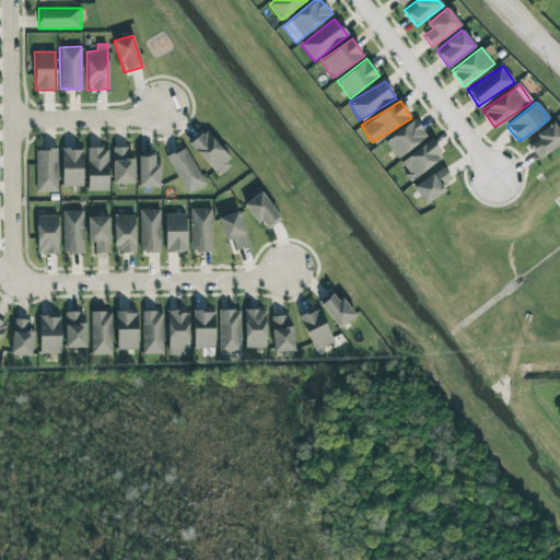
[(398,159),(428,136),(415,119),(384,142),(398,159)]
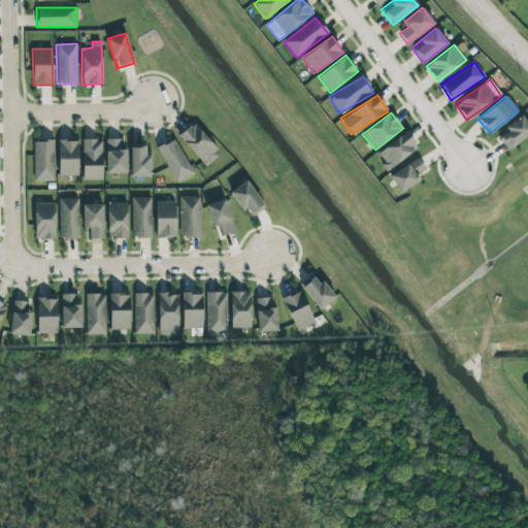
[(527,122),(527,124),(521,116),(504,128),(508,132),(499,139),(507,150),(527,134),(527,122)]
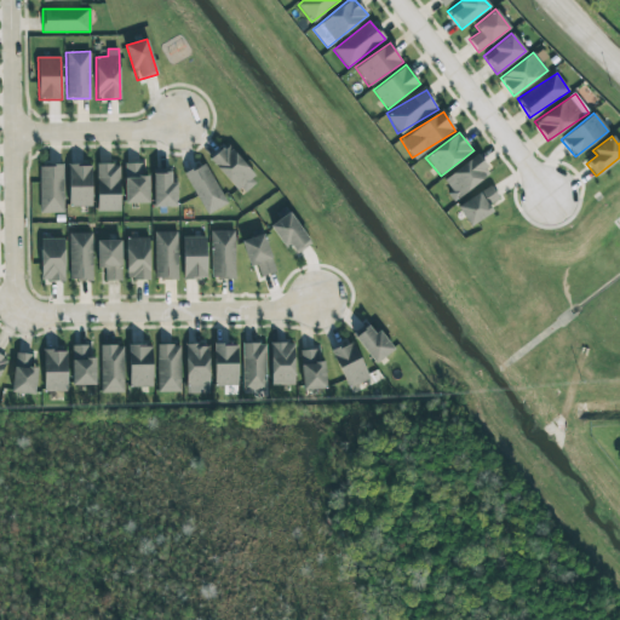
[(258,181),(227,145),(210,160),(242,195),(258,181)]
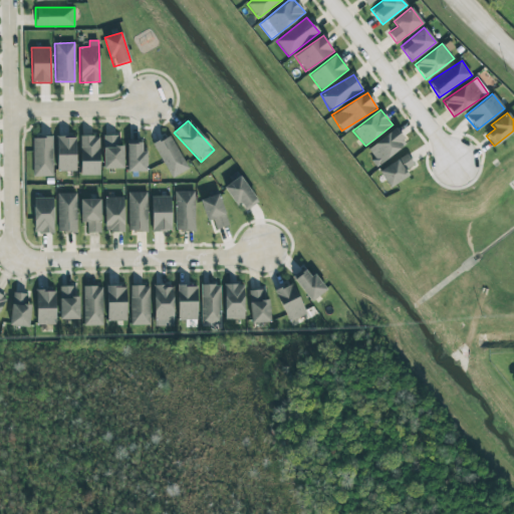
[(366,150),(377,166),(407,144),(396,127),(366,150)]
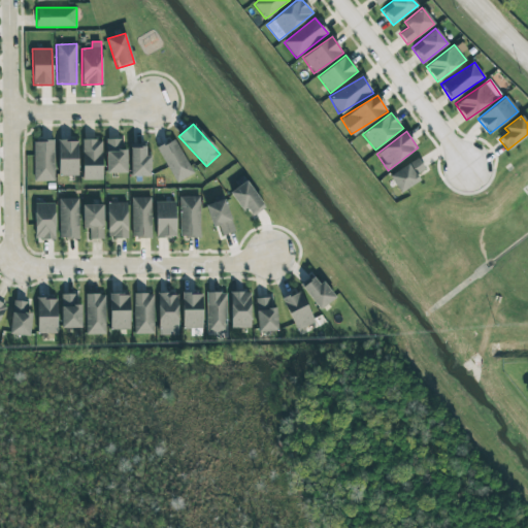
[(157,149),(176,183),(193,173),(174,138),(157,149)]
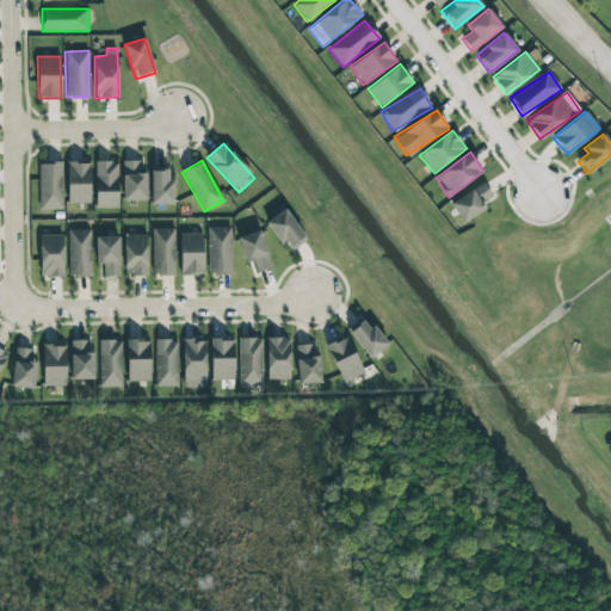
[(96,209),(118,208),(117,161),(94,162),(96,209)]
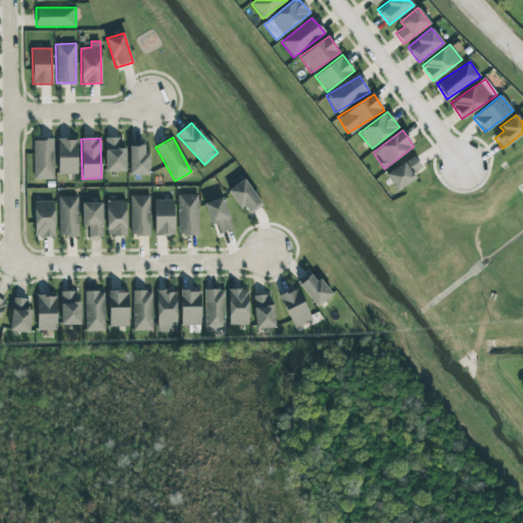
[(126,172),(125,148),(119,148),(119,138),(105,138),(105,172),(126,172)]
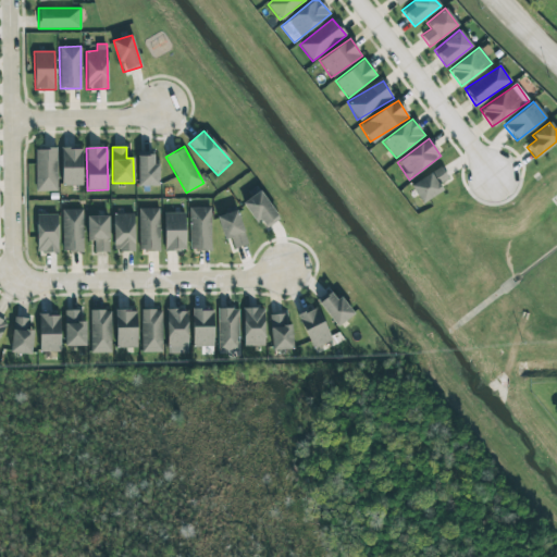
[(35,149),(35,192),(57,192),(57,148),(35,149)]
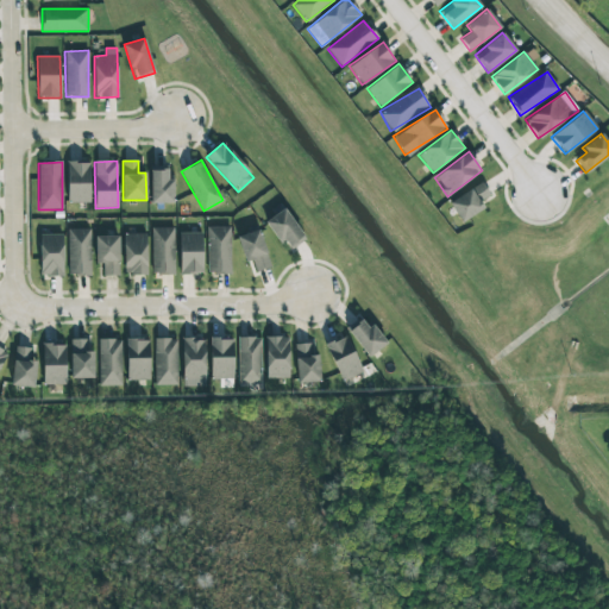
[(67,202),(89,202),(89,163),(67,162),(67,202)]
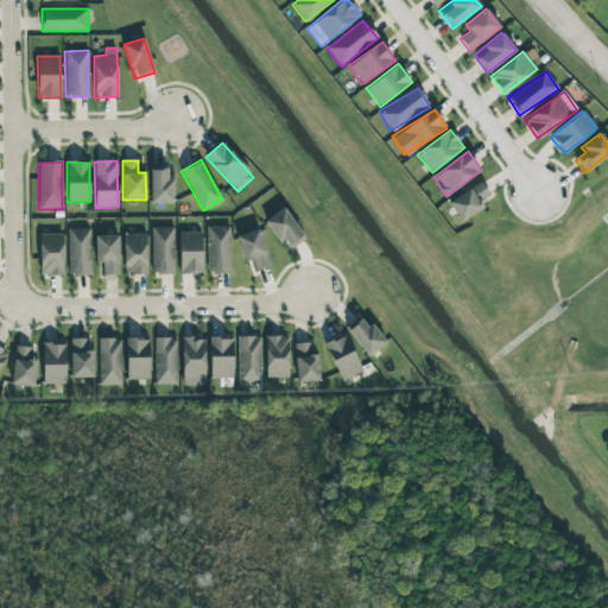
[(151,203),(173,203),(172,178),(168,178),(168,166),(150,168),(151,203)]
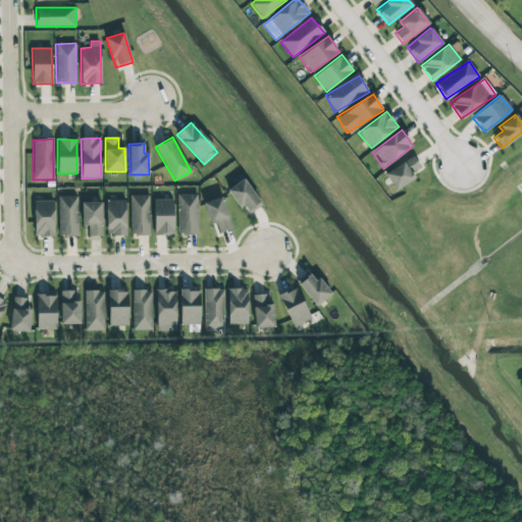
[(420,167),(413,156),(384,173),(395,191),(415,178),(412,172),(420,167)]
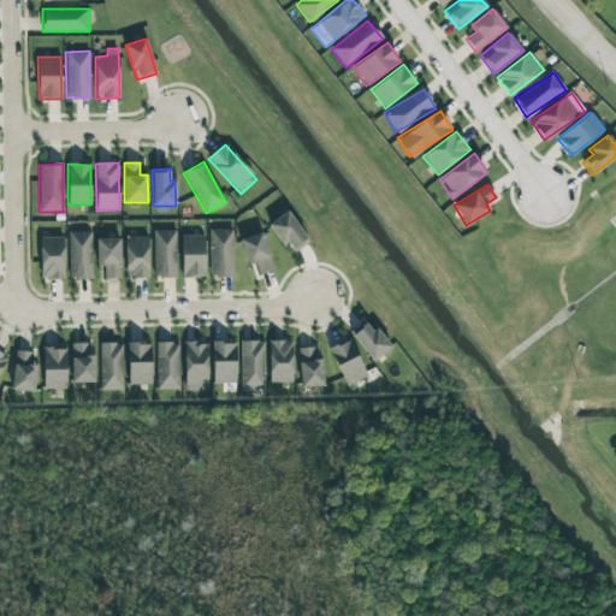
[(291,255),(309,242),(286,211),(268,224),(291,255)]
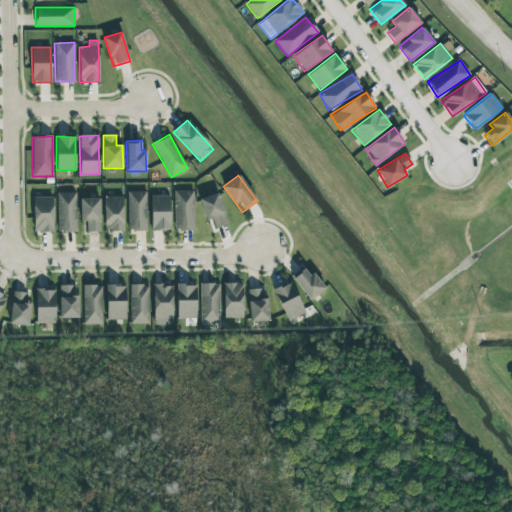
[(194,229),(193,190),(174,191),(174,230),(194,229)]
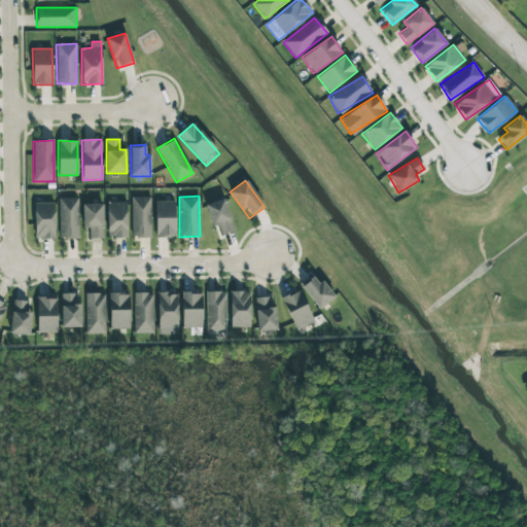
[(150,197),(131,197),(132,238),(150,238),(150,197)]
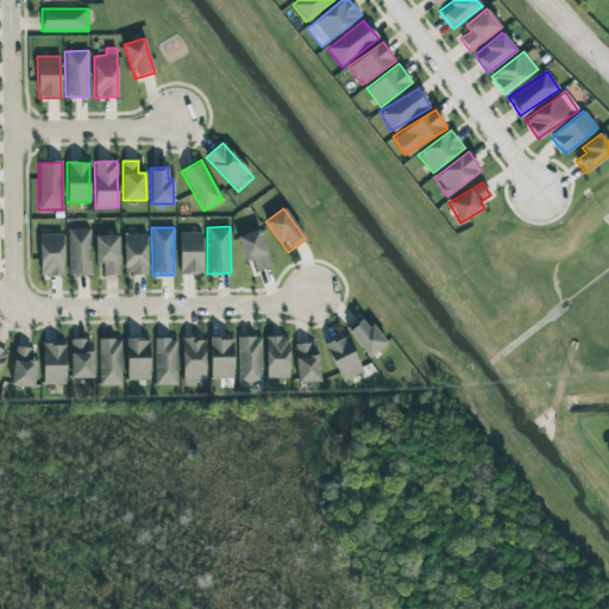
[(90,228),(68,228),(68,276),(90,275),(90,228)]
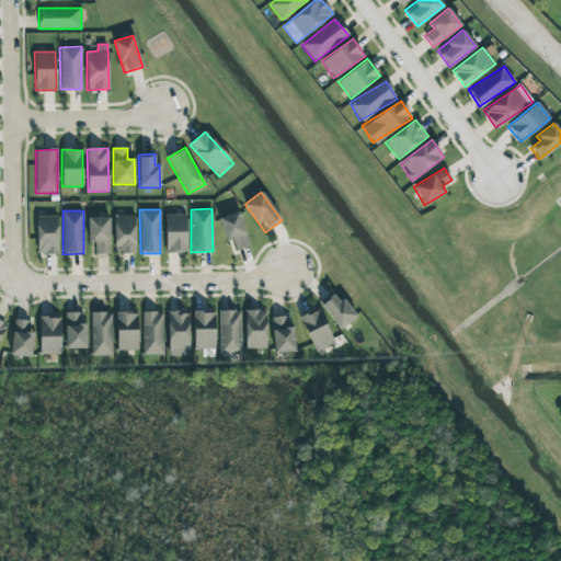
[(224,241),(232,240),(235,250),(248,247),(240,213),(218,217),(224,241)]
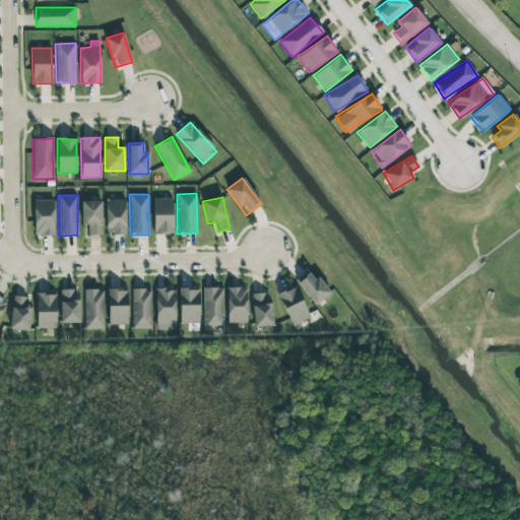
[(153,234),(173,234),(172,198),(152,199),(153,234)]
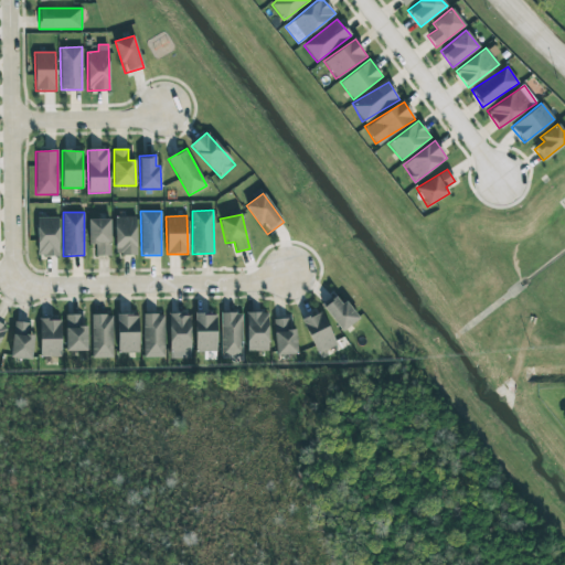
[(115,255),(136,255),(136,216),(115,217),(115,255)]
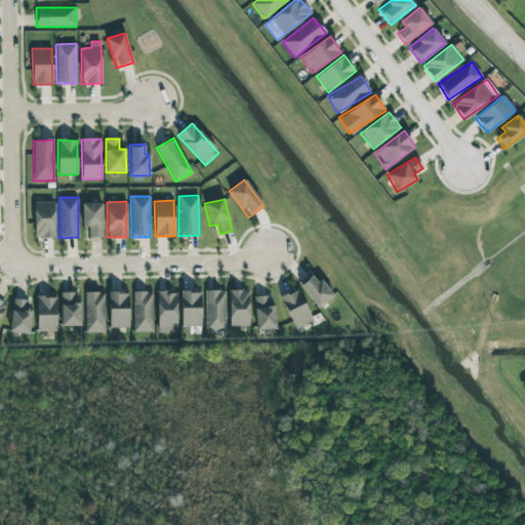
[(53,238),(54,202),(34,202),(34,237),(53,238)]
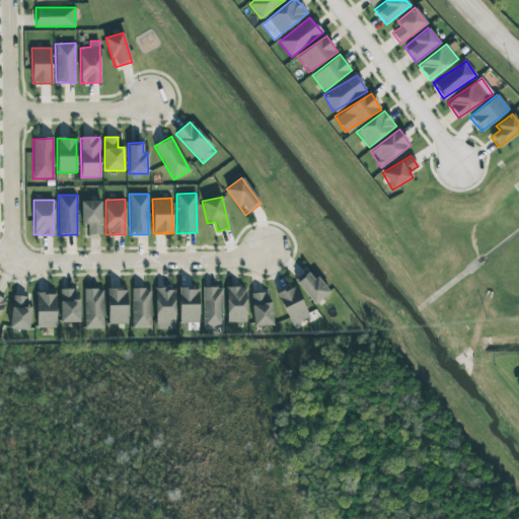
[(102,234),(101,201),(81,201),(81,225),(87,224),(88,235),(102,234)]
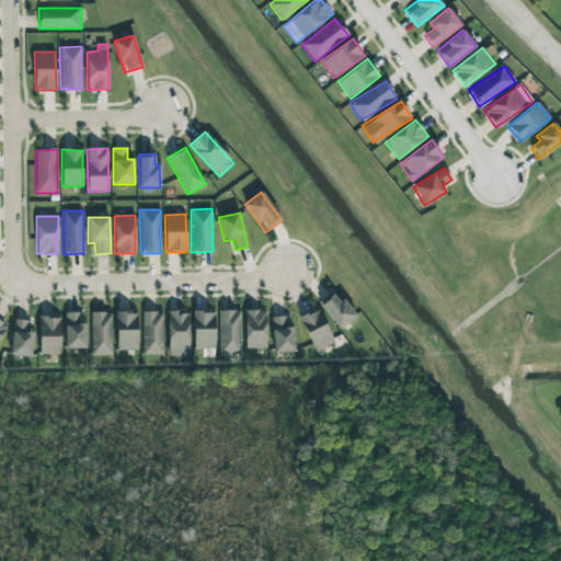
[(321,305),(339,329),(354,318),(336,293),(321,305)]
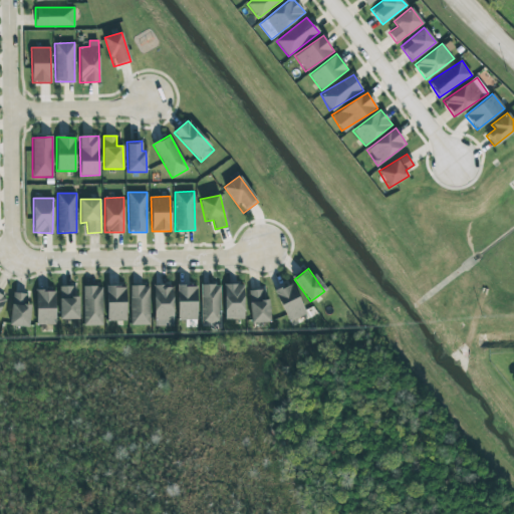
[(225,319),(244,319),(244,284),(224,284),(225,319)]
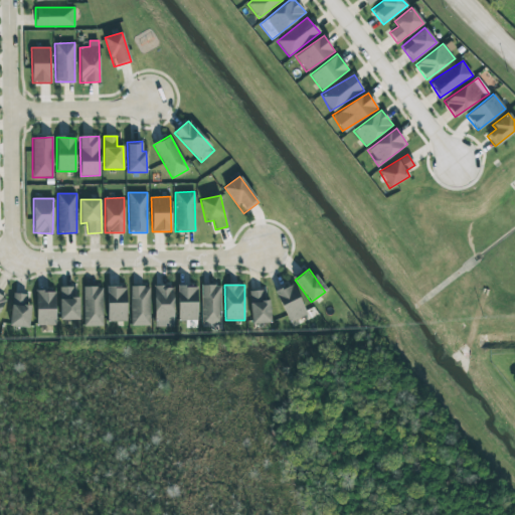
[(306,318),(295,285),(277,291),(289,324),(306,318)]
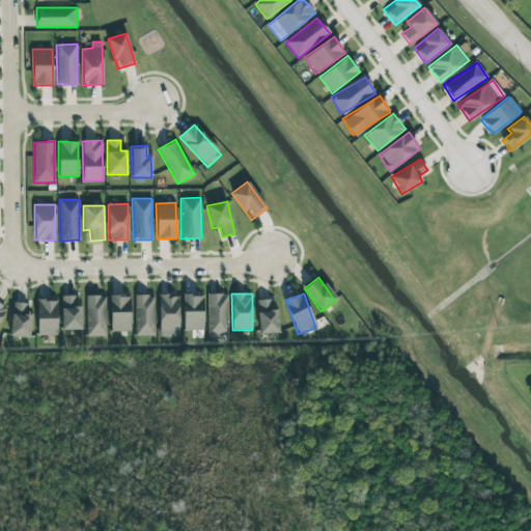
[(134,295),(135,336),(155,336),(154,295),(134,295)]
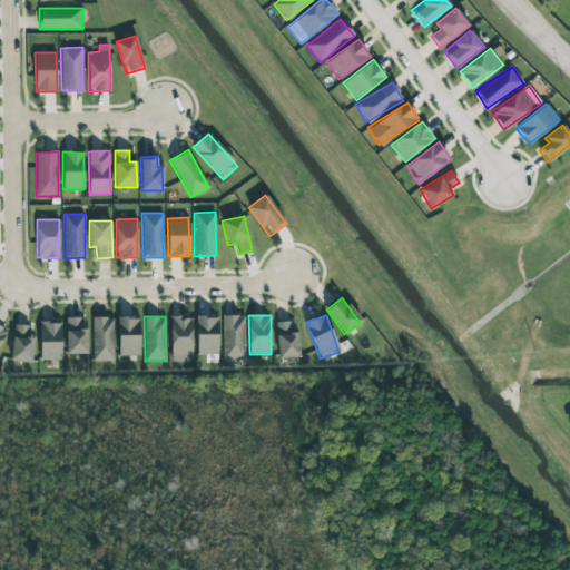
[(218,355),(217,316),(196,317),(196,355),(218,355)]
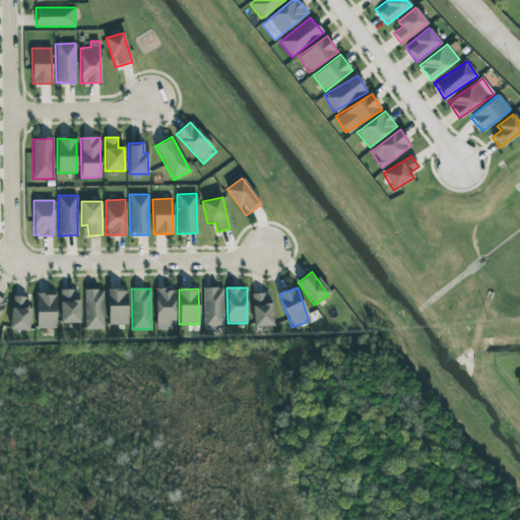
[(222,288),(203,288),(203,328),(223,328),(222,288)]
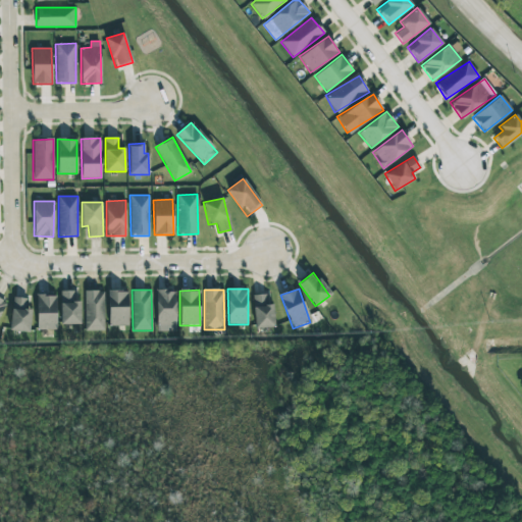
[(60,324),(77,324),(79,291),(60,291),(60,324)]
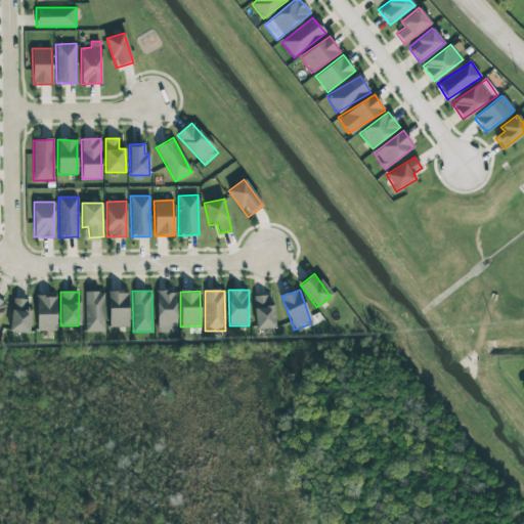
[(84,292),(85,332),(104,332),(104,292),(84,292)]
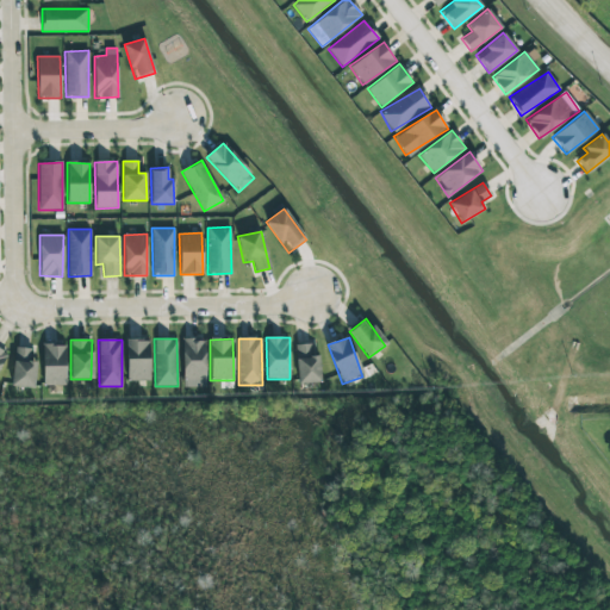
[(149,340),(126,341),(126,381),(149,380),(149,340)]
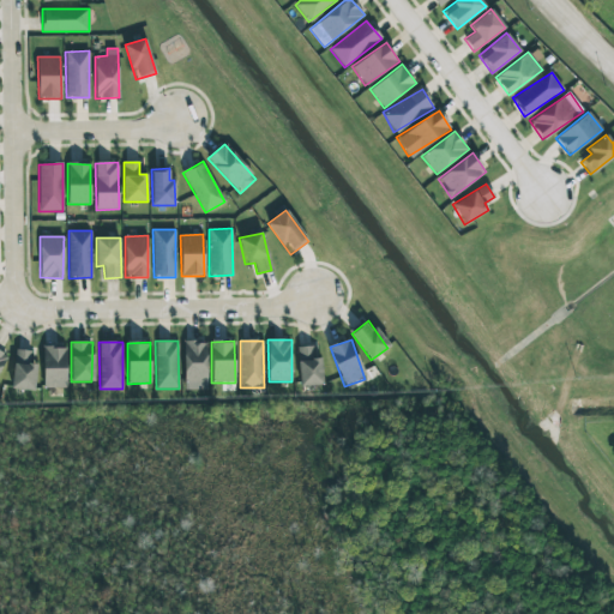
[(206,390),(206,342),(184,342),(184,390),(206,390)]
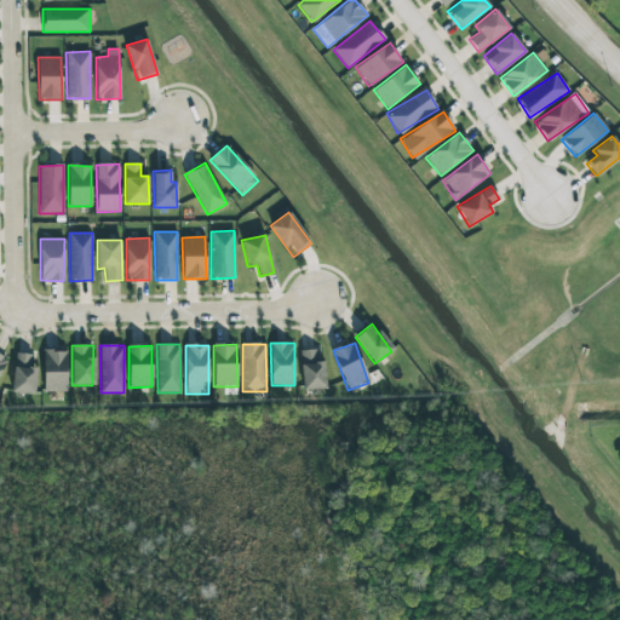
[(42,349),(44,392),(67,391),(65,349),(42,349)]
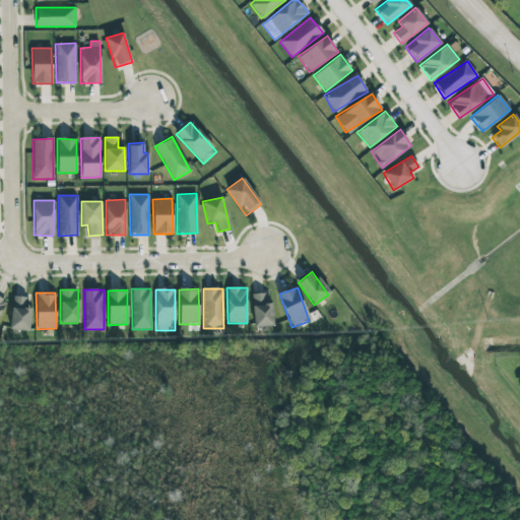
[(267,304),(267,294),(252,294),(253,326),(272,326),(272,303),(267,304)]
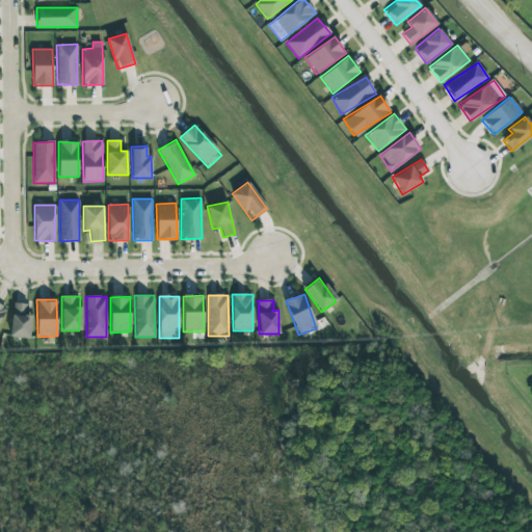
[(30,338),(31,315),(27,315),(27,303),(11,303),(10,337),(30,338)]
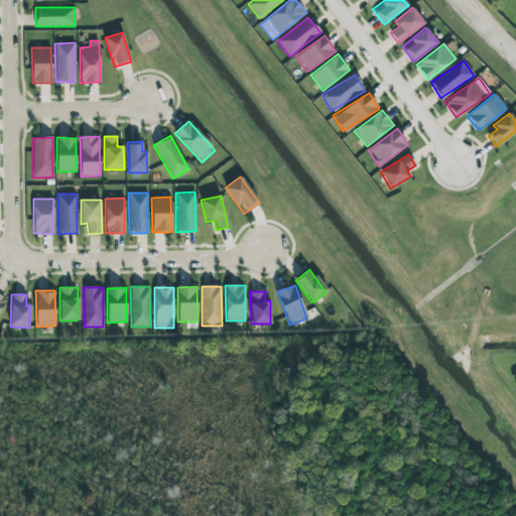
All buildings are outlined.
